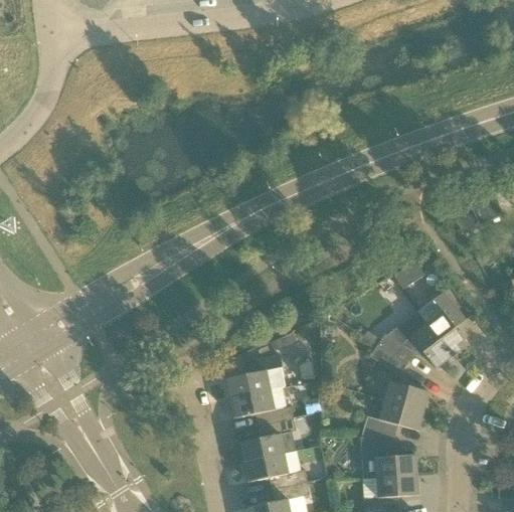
[(494,192),(468,202),(469,204),(477,222),(501,212),(494,192)]
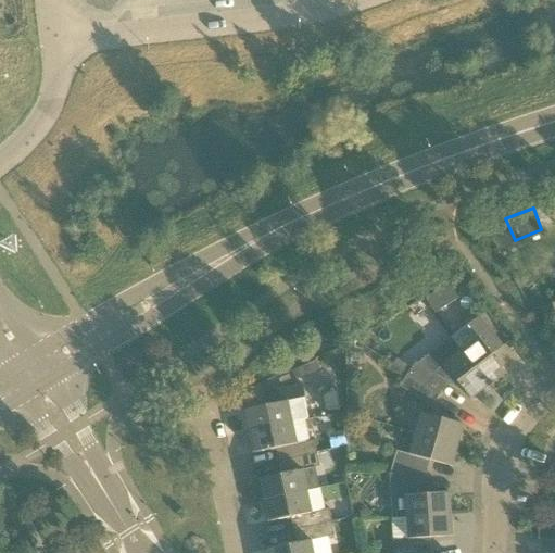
[(506,221),(491,236),(500,252),(514,246),(512,241),(515,240),(506,221)]
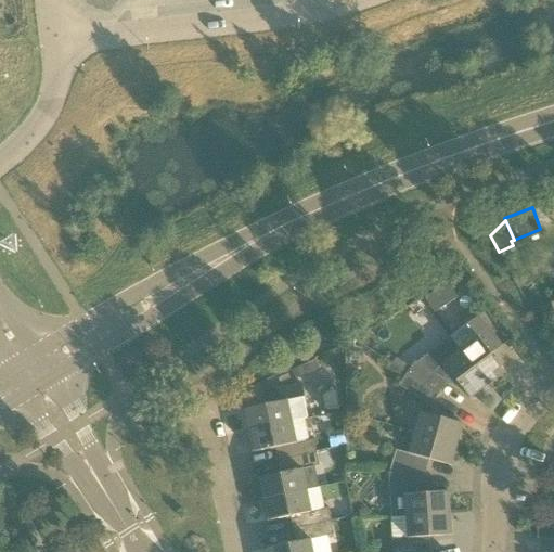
[(451,299),(442,286),(426,296),(435,309),(451,299)]
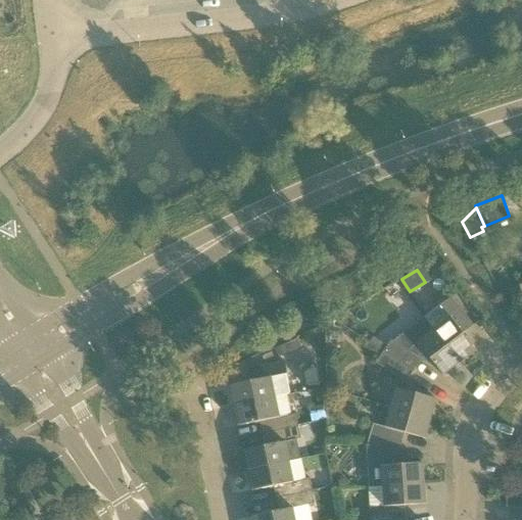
[(433,328),(459,361),(475,348),(462,331),(472,324),(449,295),(423,315),(424,316),(433,328)]
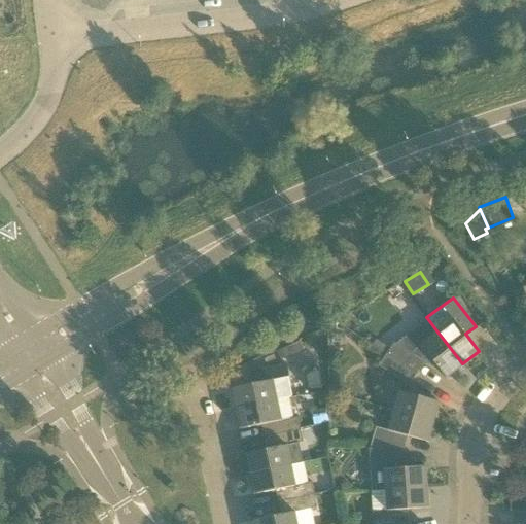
[(462,363),(436,330),(427,318),(411,329),(420,343),(446,376),(462,363)]
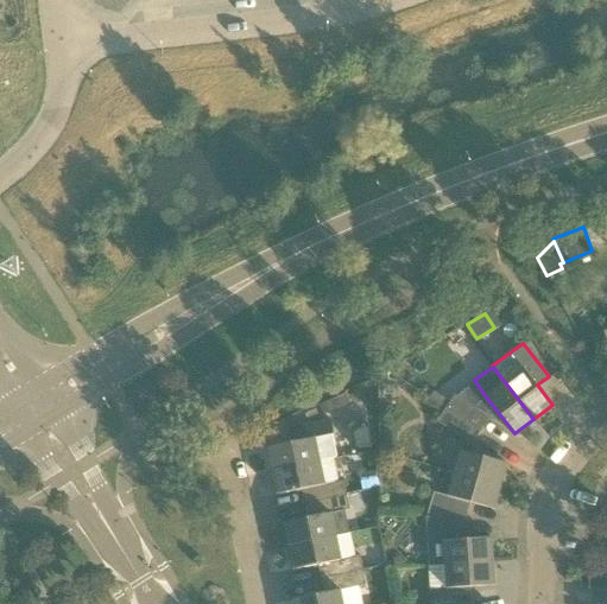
[(446,406),(480,428),(489,414),(454,392),(446,406)]
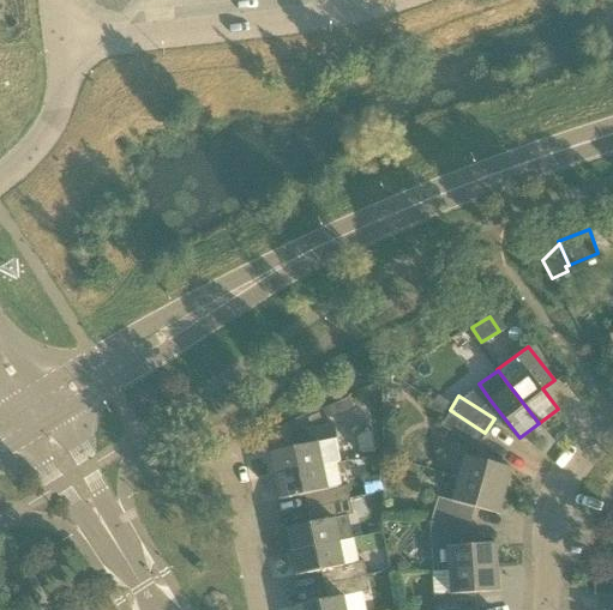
[(476,447),(485,433),(450,410),(440,423),(476,447)]
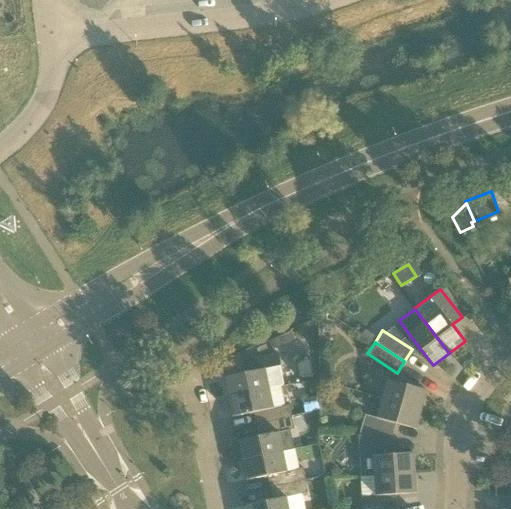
[(264,367),(277,365),(280,364),(278,352),(243,359),(245,371),(225,375),(229,395),(269,386),(264,367)]
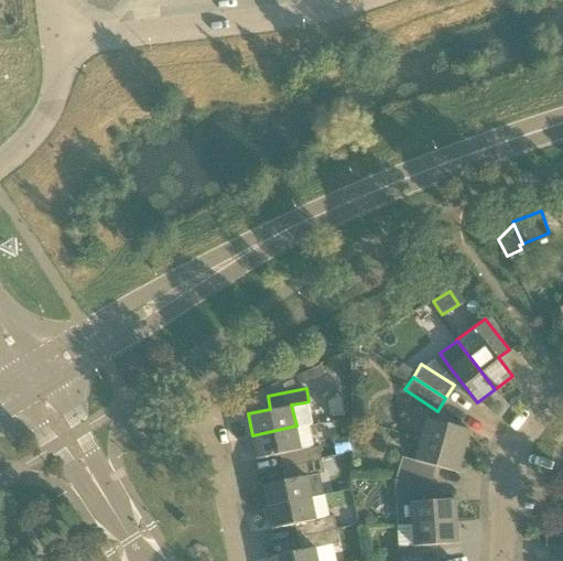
[(421,438),(464,450),(469,429),(426,417),(421,438)]
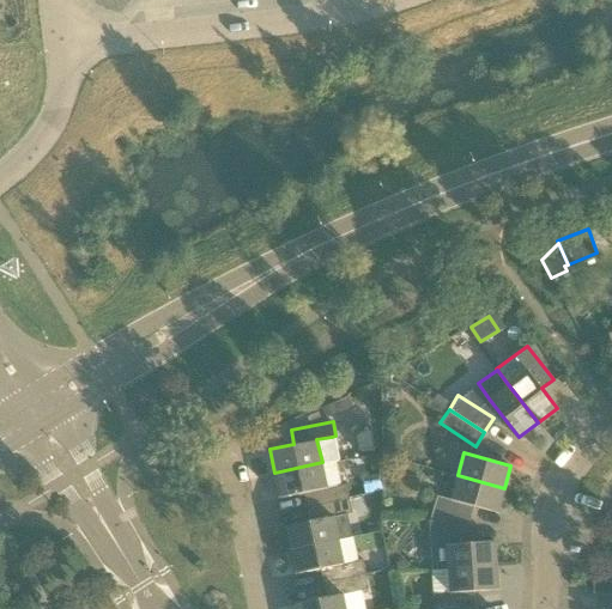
[(304,492),(307,505),(349,497),(346,482),(327,486),(322,462),(274,473),(279,497),(304,492)]
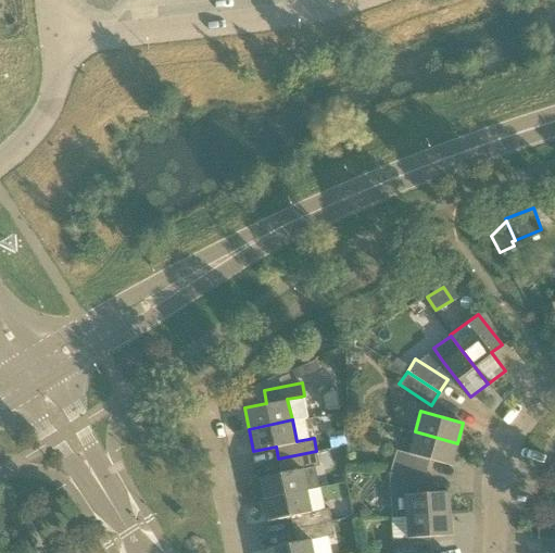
[(328,431),(330,445),(345,443),(342,428),(328,431)]
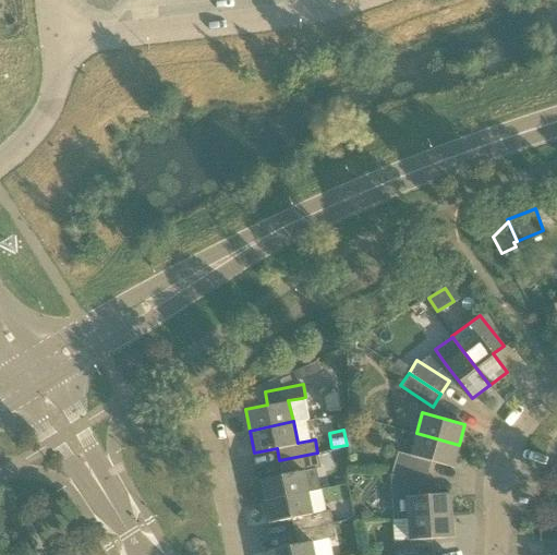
[(452,466),(459,445),(416,433),(411,454),(397,449),(391,472),(426,477),(431,460),(452,466)]
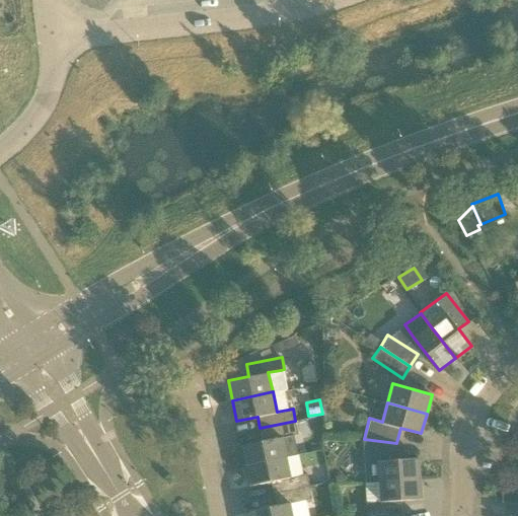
[(298,433),(295,421),(260,428),(263,440),(242,445),(246,464),(286,456),(298,453),(294,434),(298,433)]
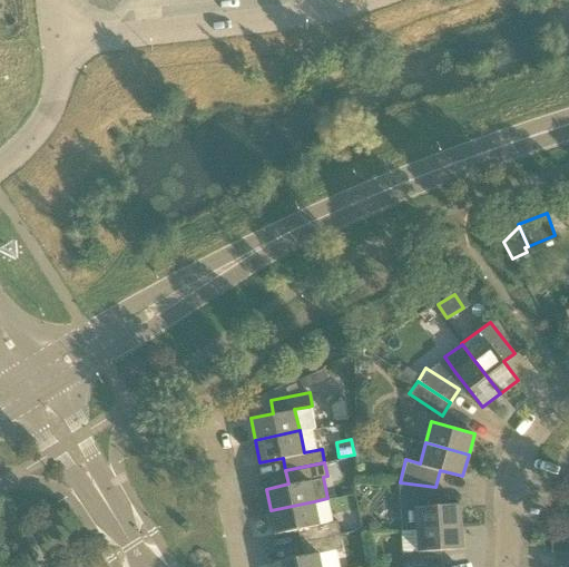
[(435,487),(400,482),(399,482),(403,529),(417,528),(461,525),(460,502),(437,505),(435,487)]
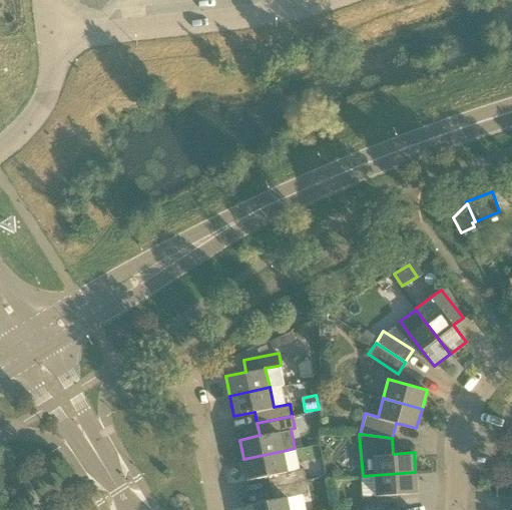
[(271,486),(306,479),(303,467),(287,470),(283,451),(243,459),(247,479),(268,475),(271,486)]
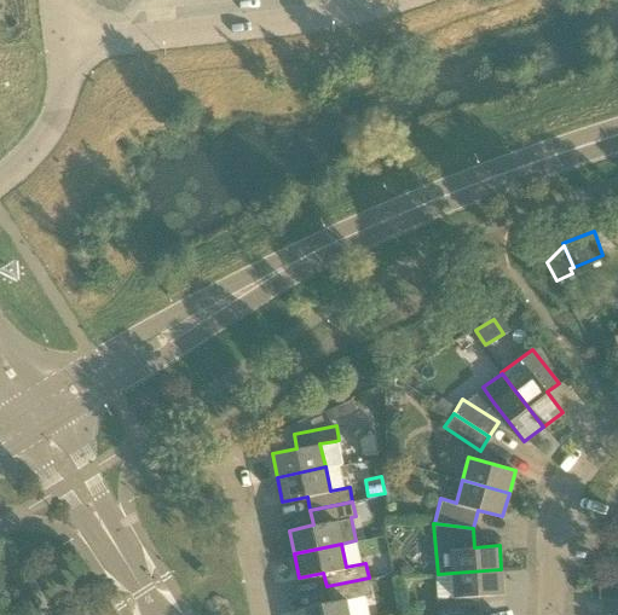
[(437,614),(448,614),(479,611),(478,596),(503,593),(501,569),(452,573),(438,574),(435,574),(437,598),(437,614)]
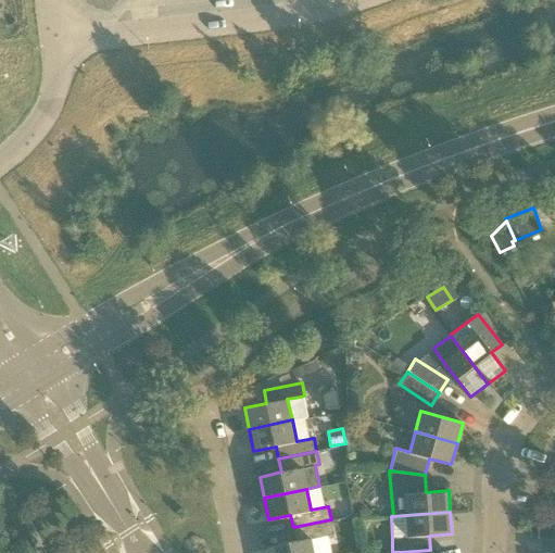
[(268,552),(313,552),(311,538),(333,533),(331,519),(293,527),(295,541),(267,547),(268,552)]
